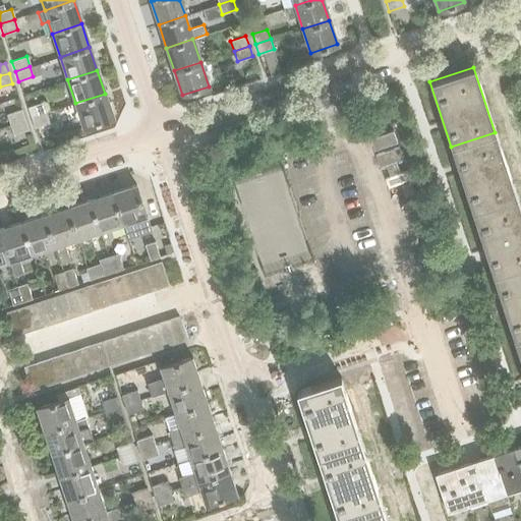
[(112,117),(105,94),(75,103),(83,127),(112,117)]
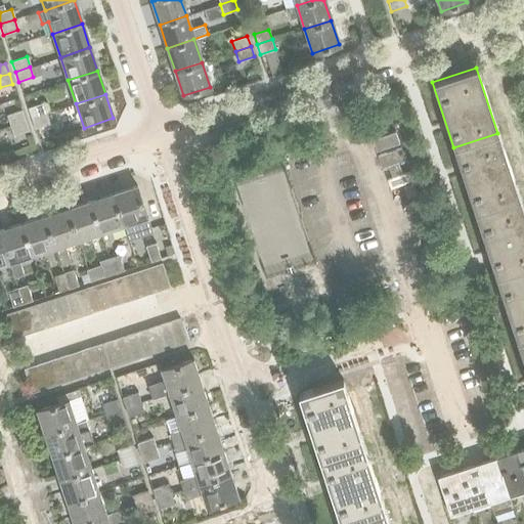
[(28,108),(31,119),(45,114),(42,103),(28,108)]
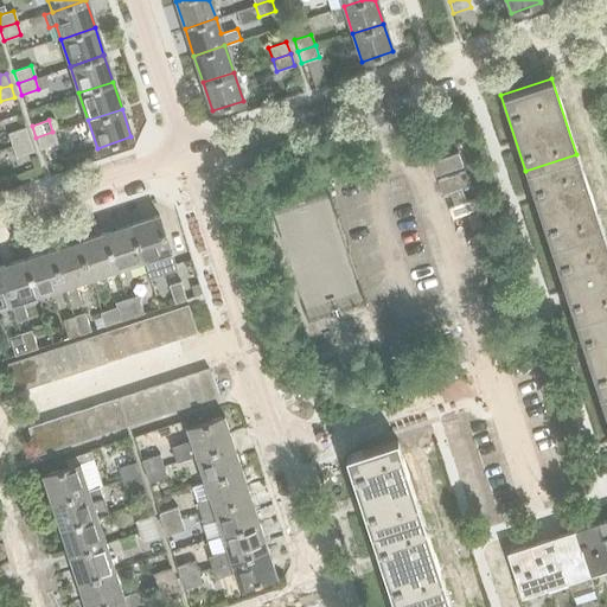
[(7,134),(11,146),(27,140),(24,128),(7,134)]
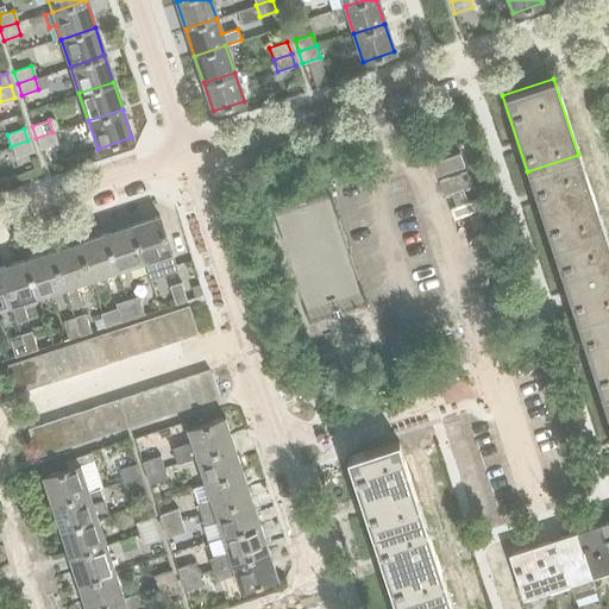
[(57,144),(52,132),(36,138),(39,150),(57,144)]
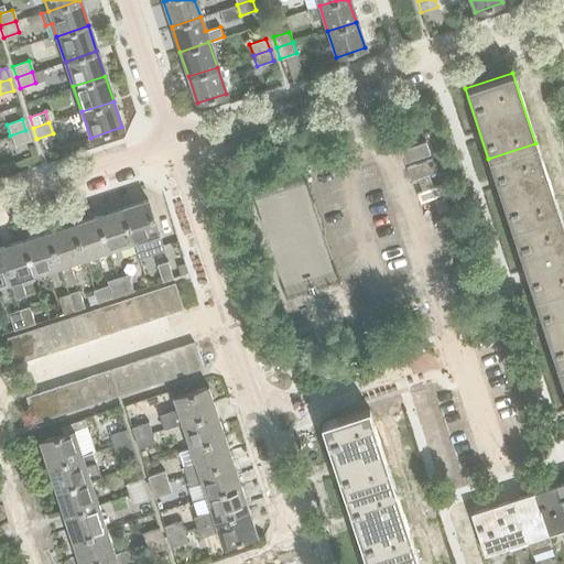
[(29,141),(25,130),(10,136),(13,145),(29,141)]
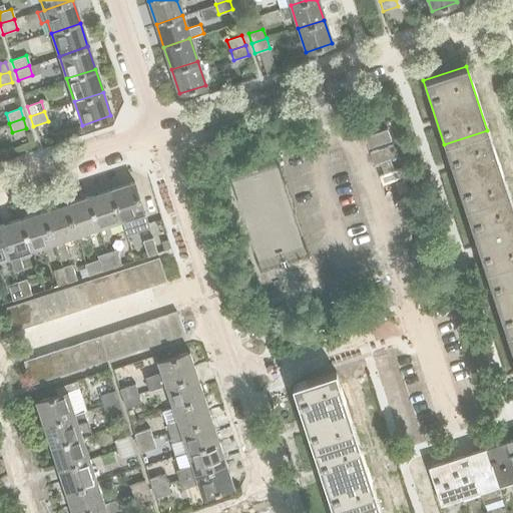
[(508,194),(487,130),(444,144),(465,208),(508,194)]
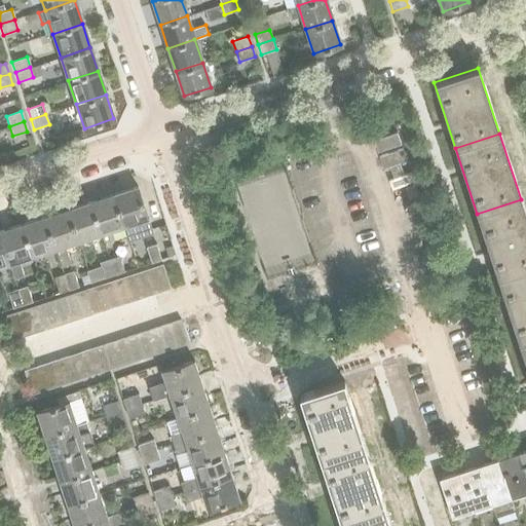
[(308,293),(326,287),(287,171),(245,185),(253,210),(240,214),(251,243),(254,243),(265,276),(305,263),(309,277),(303,279),(308,293)]
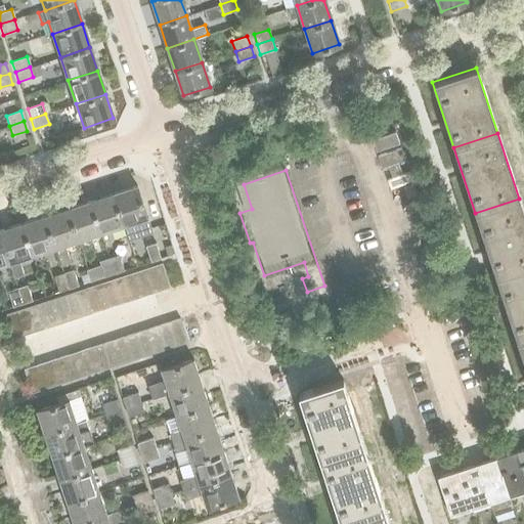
[(150,233),(146,218),(135,186),(112,193),(123,226),(137,221),(142,235),(150,233)]
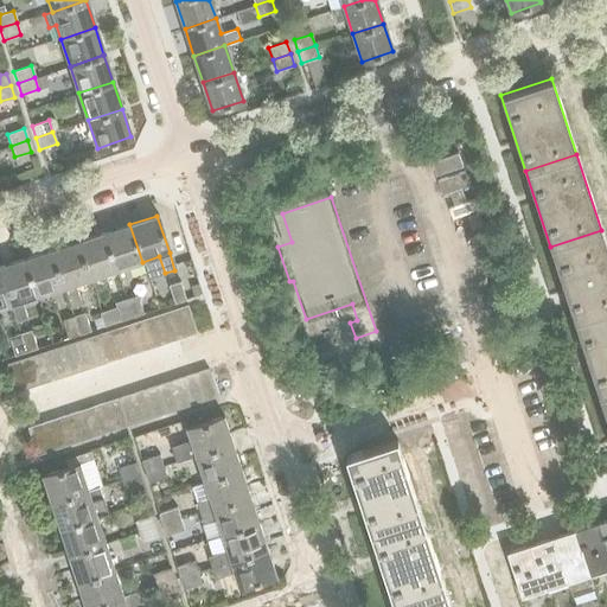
[(129,224),(103,232),(116,270),(142,262),(129,224)]
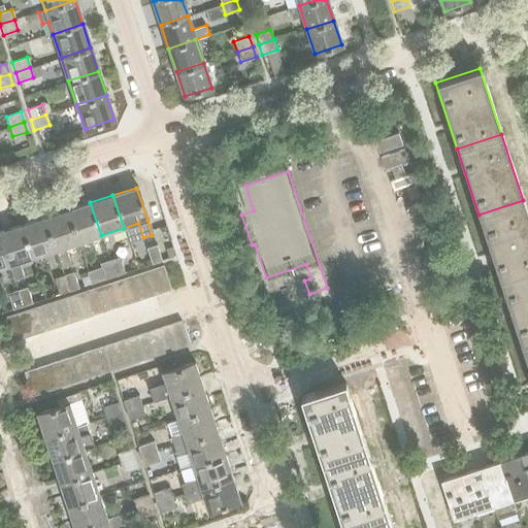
[(479,215),(500,282),(527,271),(527,217),(523,200),(479,215)]
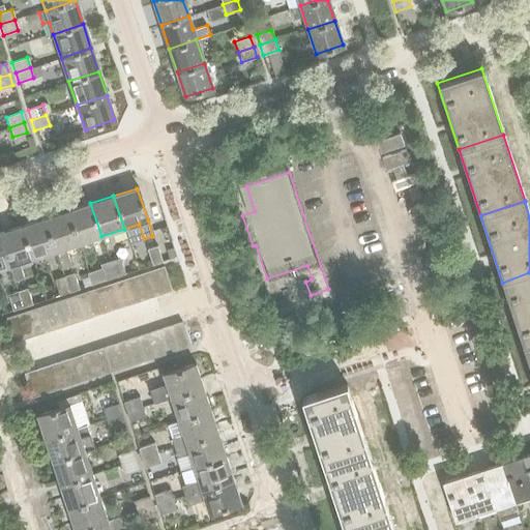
[(67,211),(78,243),(101,236),(90,203),(67,211)]
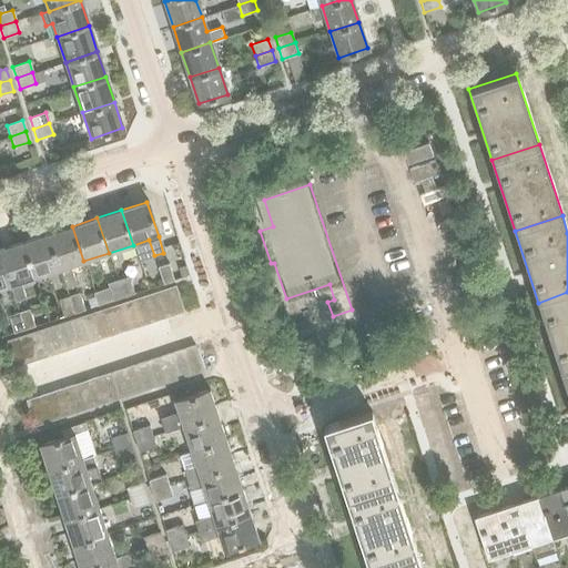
[(72,226),(48,234),(59,269),(61,269),(68,288),(78,285),(71,265),(83,261),(72,226)]
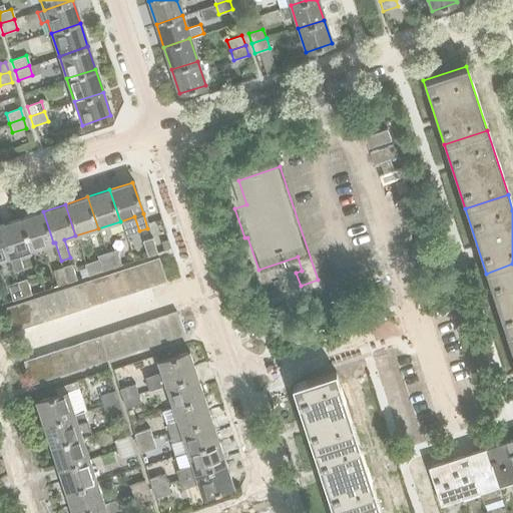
[(21,218),(31,250),(53,242),(43,211),(21,218)]
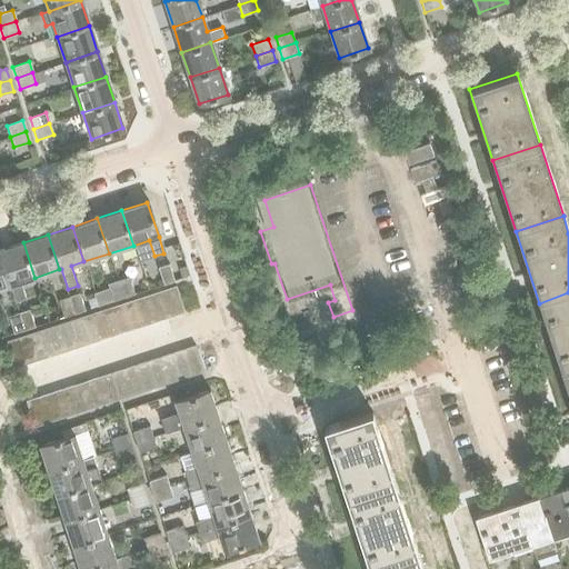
[(23,242),(0,249),(0,257),(9,286),(10,286),(16,301),(27,298),(21,281),(35,278),(23,242)]
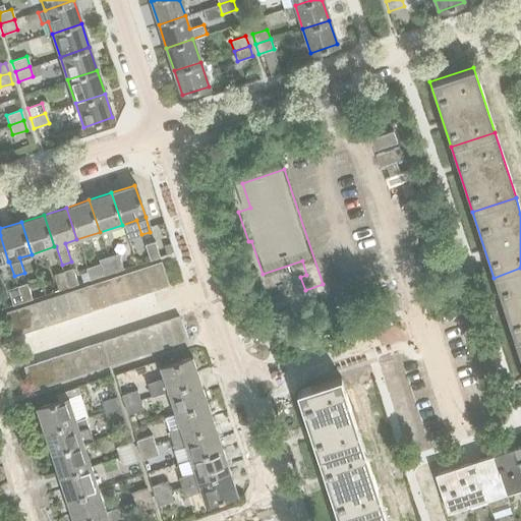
[(0,264),(8,262),(0,235),(0,264)]
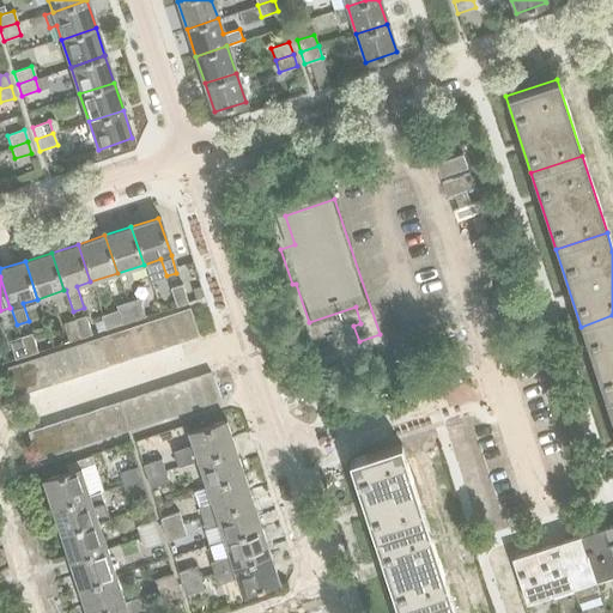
[(186,303),(180,285),(169,289),(175,307),(186,303)]
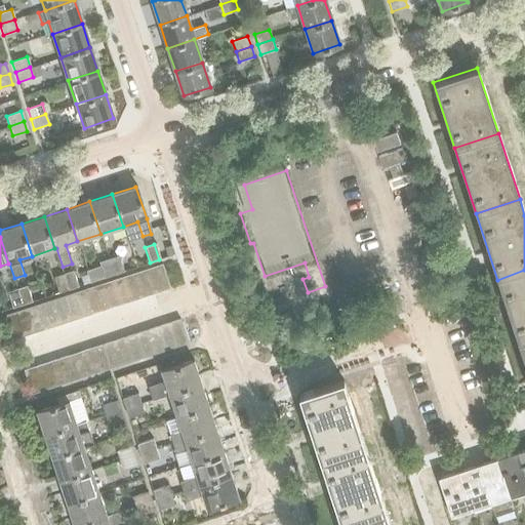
[(115,275),(124,272),(119,255),(110,258),(115,275)]
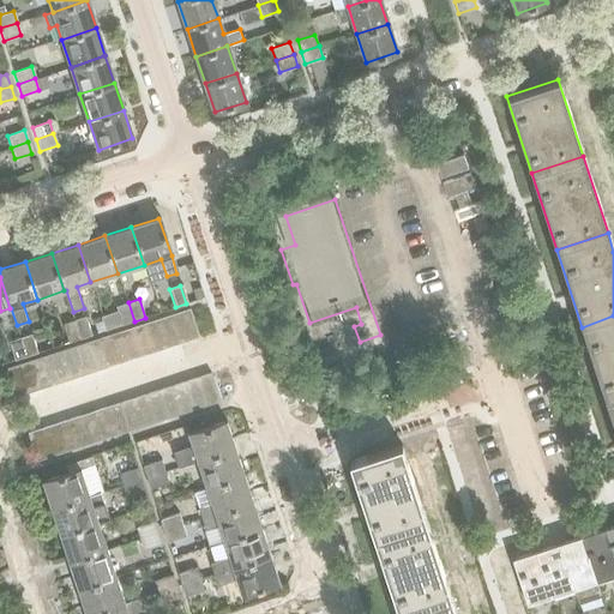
[(122,325),(134,321),(128,302),(116,306),(122,325)]
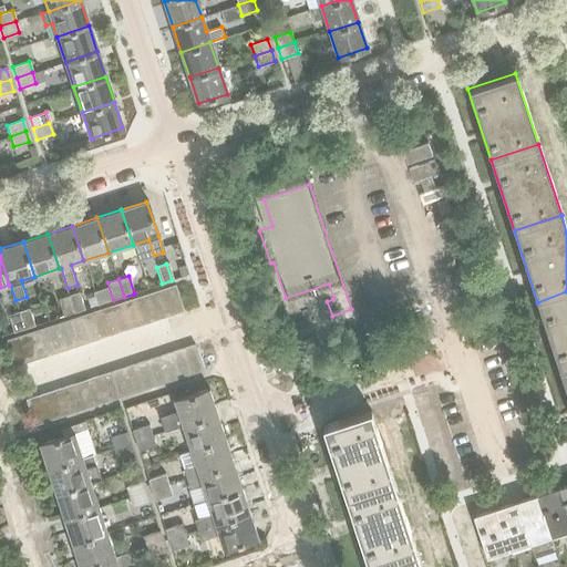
[(171,316),(183,311),(174,285),(162,289),(171,316)]
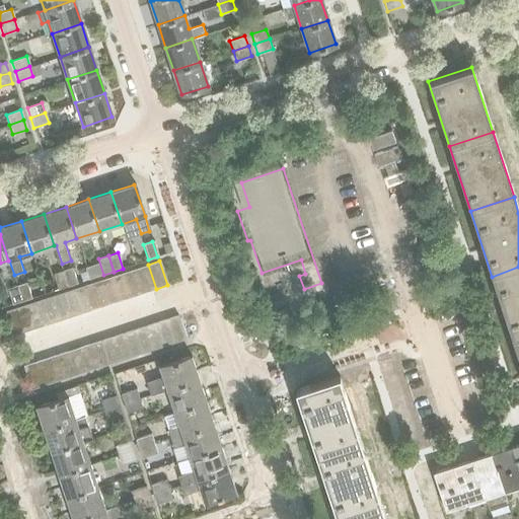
[(137,268),(145,292),(156,289),(148,265),(137,268)]
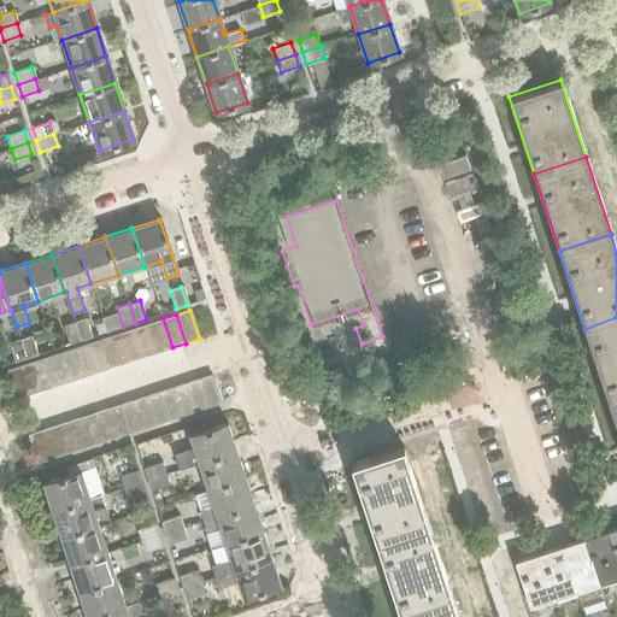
[(611,406),(616,404),(616,317),(585,329),(611,406)]
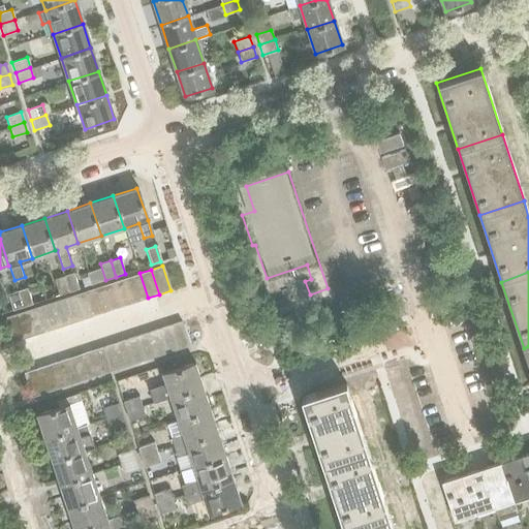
[(79,288),(73,273),(64,276),(69,291),(79,288)]
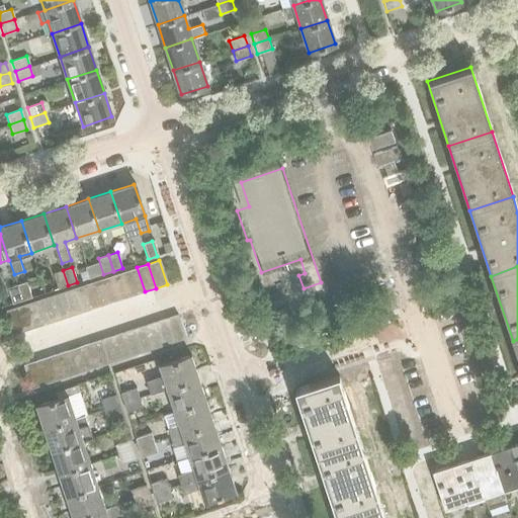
[(126,271),(134,295),(145,291),(137,267),(126,271)]
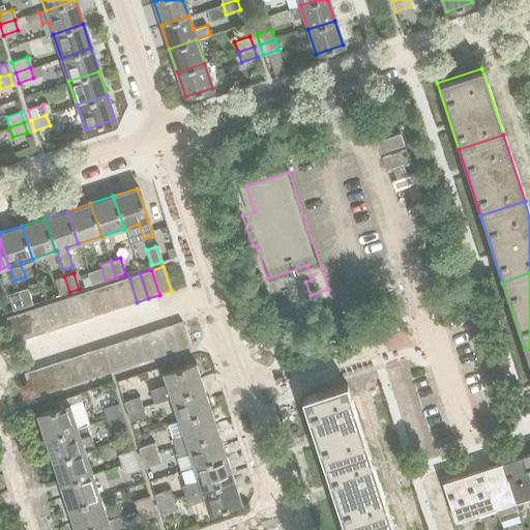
[(69,292),(64,276),(54,280),(59,295),(69,292)]
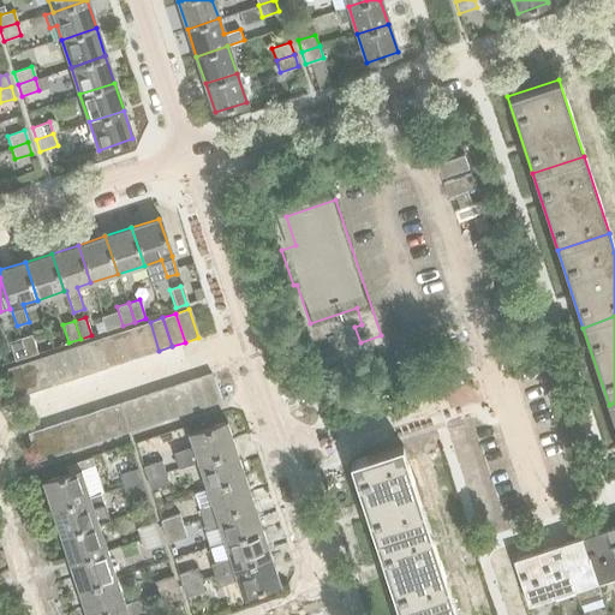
[(137,326),(145,354),(159,351),(150,322),(137,326)]
